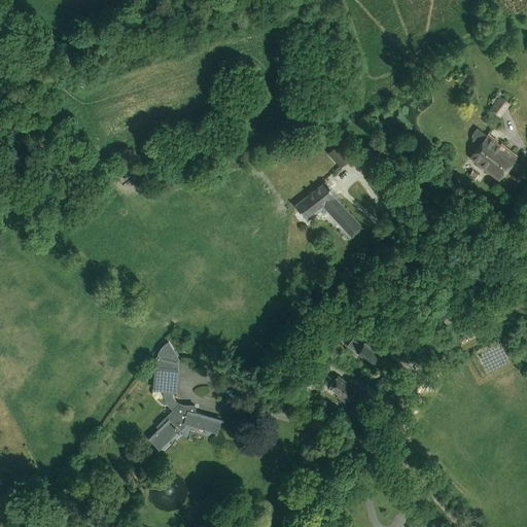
[(511,104),(500,95),(489,108),(500,117),(511,104)]
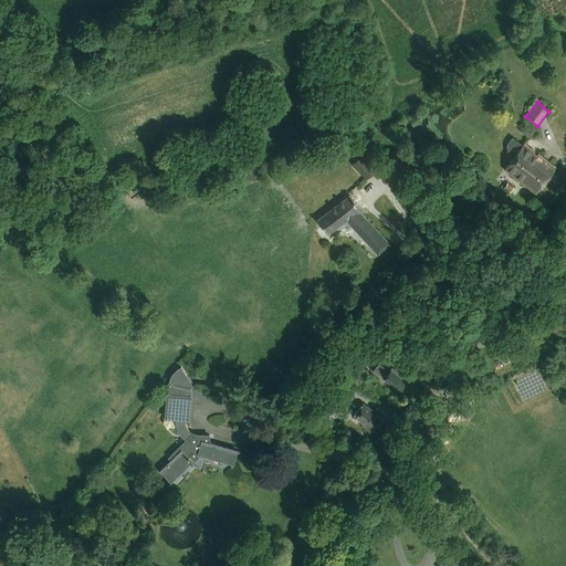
[(556,168),(524,144),(523,145),(513,137),(507,144),(509,153),(514,157),(504,169),(535,194),(556,168)]
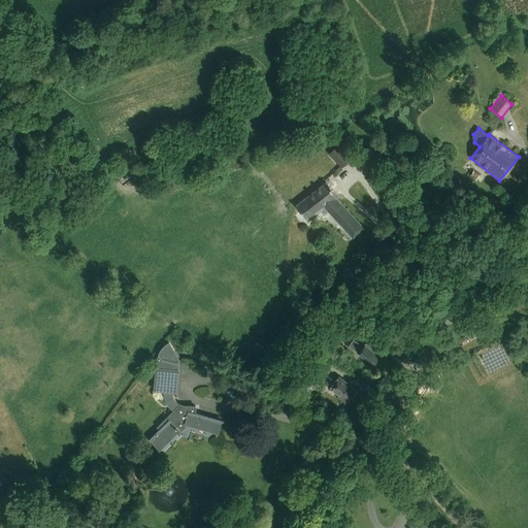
[(341,147),(337,144),(329,153),(342,167),(360,151),(350,140),(341,147)]
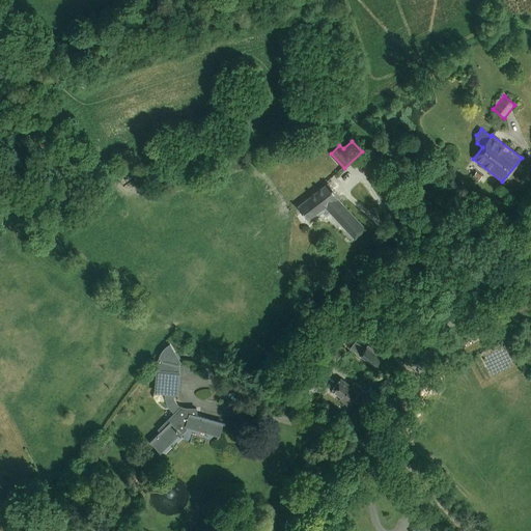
[(483,176),(477,172),(473,177),(479,182),(483,176)]
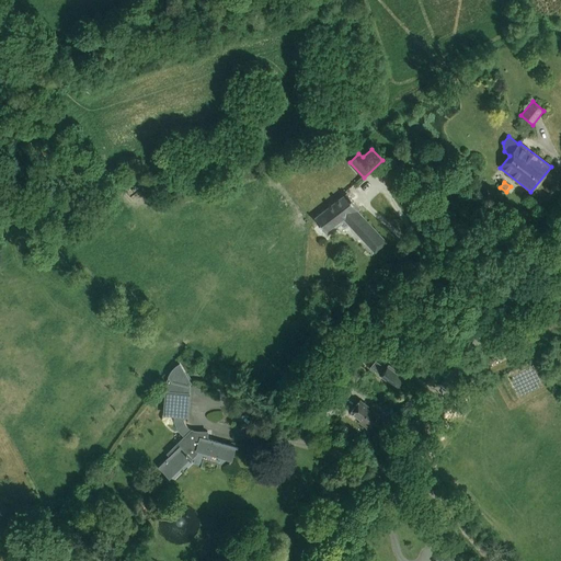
[(347,193),(315,218),(325,232),(343,218),(375,252),(387,242),(357,210),(359,209),(347,193)]
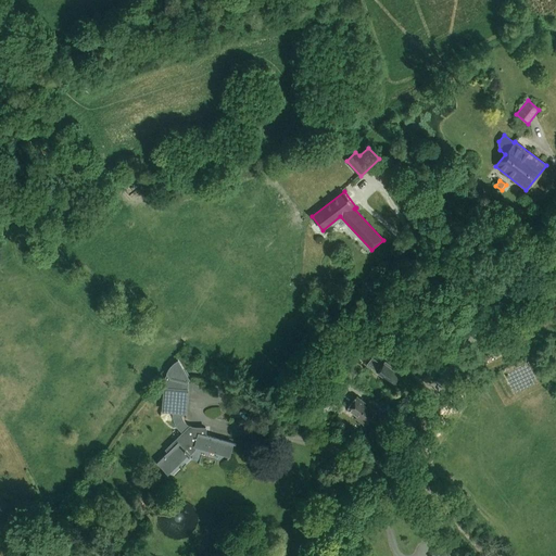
[(382,365),(373,357),(367,364),(378,371),(377,371),(393,383),(400,375),(390,368),(391,366),(386,362),(382,365)]
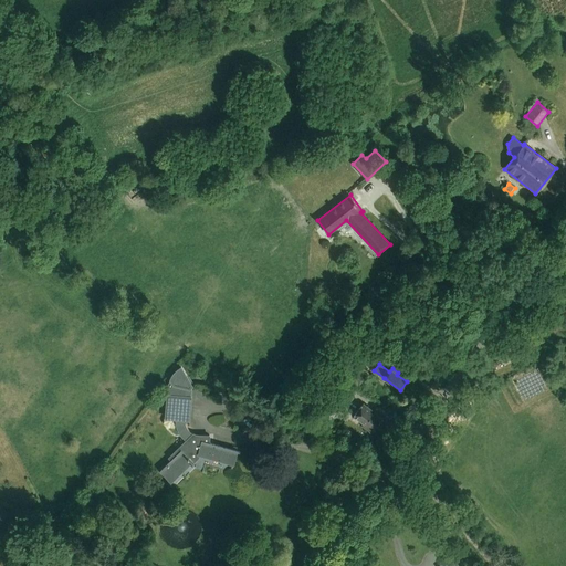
[(169,458),(171,460),(160,471),(171,482),(199,454),(233,464),(237,451),(208,443),(208,436),(200,436),(197,435),(192,433),(190,431),(188,429),(186,425),(185,420),(189,420),(191,397),(192,388),(194,386),(181,366),(175,370),(171,376),(170,380),(169,383),(168,395),(166,418),(176,419),(176,422),(177,427),(178,431),(181,437),(186,441),(169,458)]
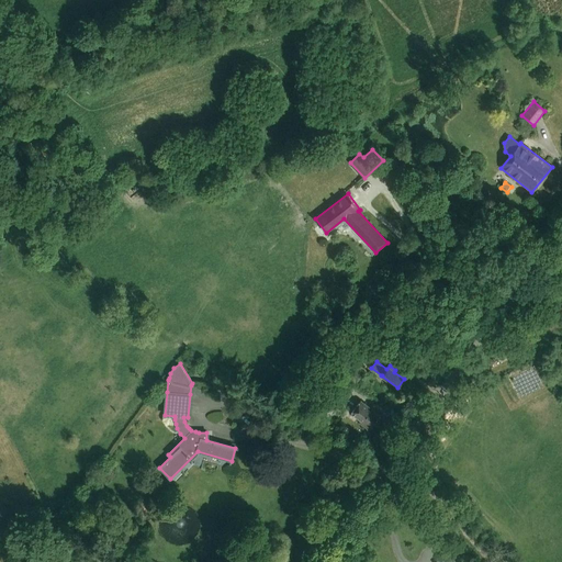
[(361,374),(353,369),(348,377),(357,382),(361,374)]
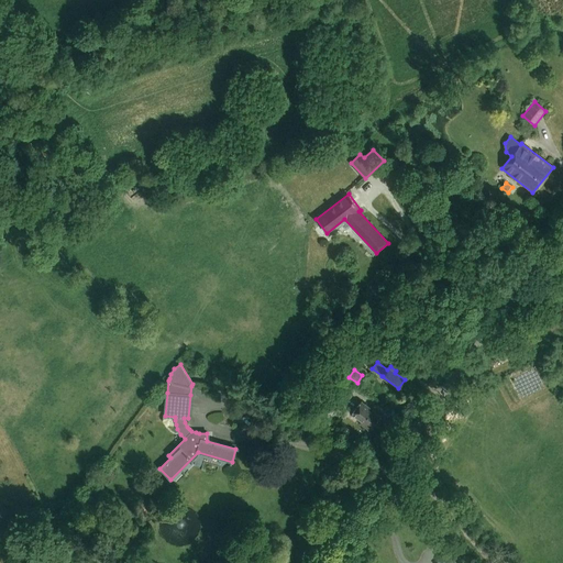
[(339,390),(320,415),(327,420),(345,396),(339,390)]
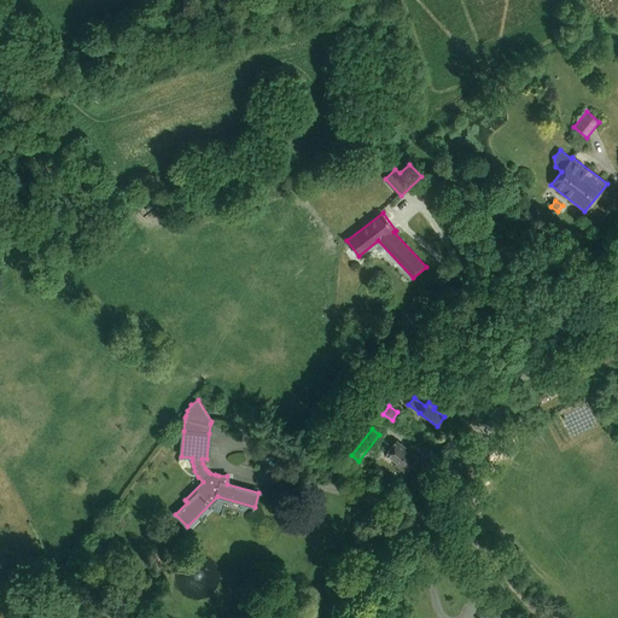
[(396,439),(386,454),(397,462),(396,465),(404,471),(415,456),(407,450),(408,449),(396,439)]
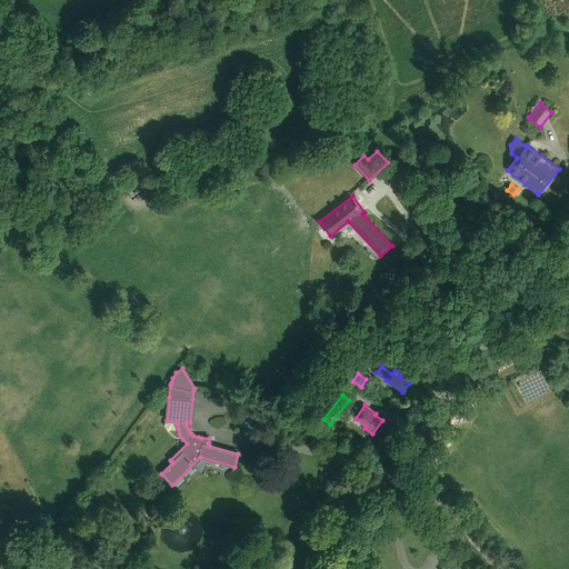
[(461,552),(459,556),(468,566),(470,562),(461,552)]
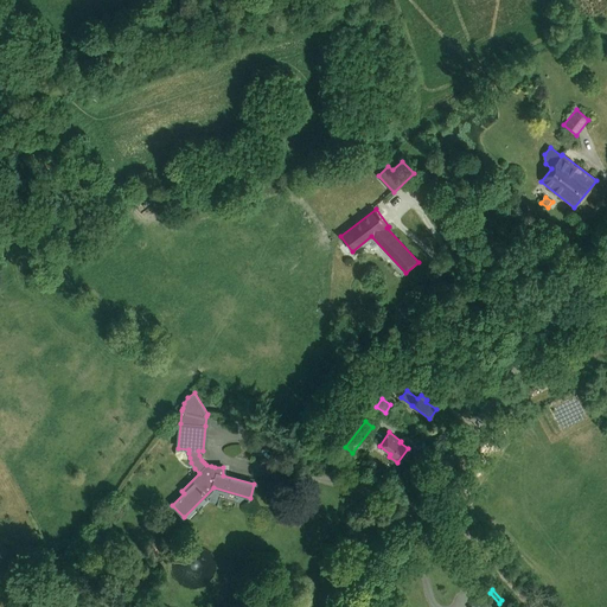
[(493,606),(483,595),(470,606),(493,606)]
